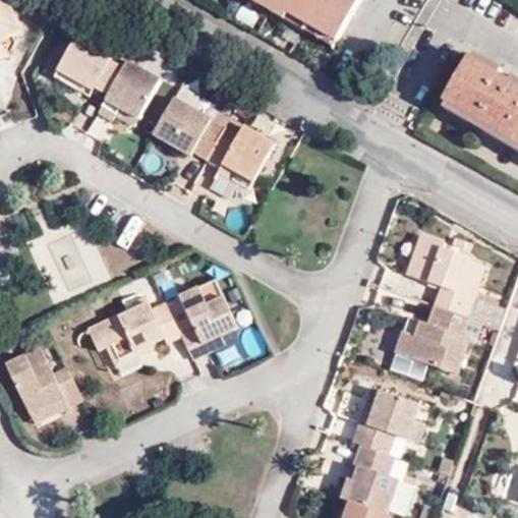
[(0,0),(0,39),(20,29),(6,0),(0,0)]
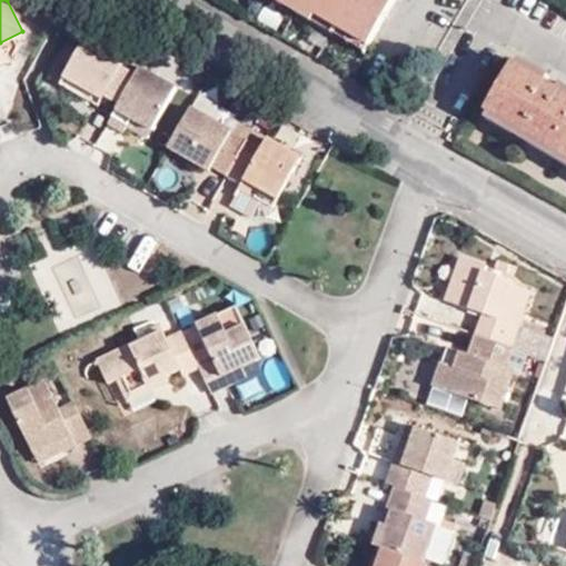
[(274,0),(363,51),(367,43),(293,0),(274,0)]
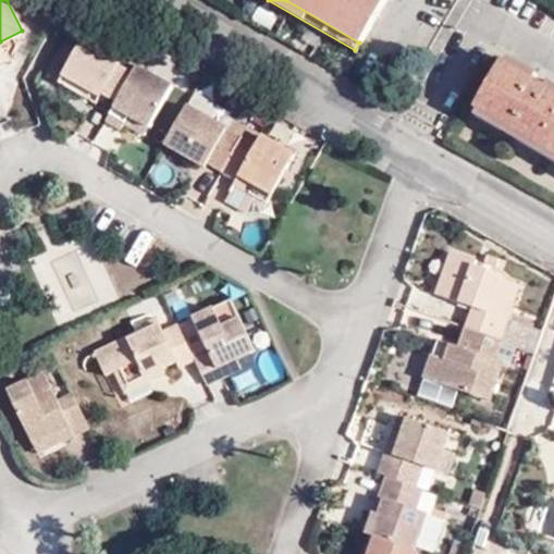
[(286,0),(359,42),(383,0),(286,0)]
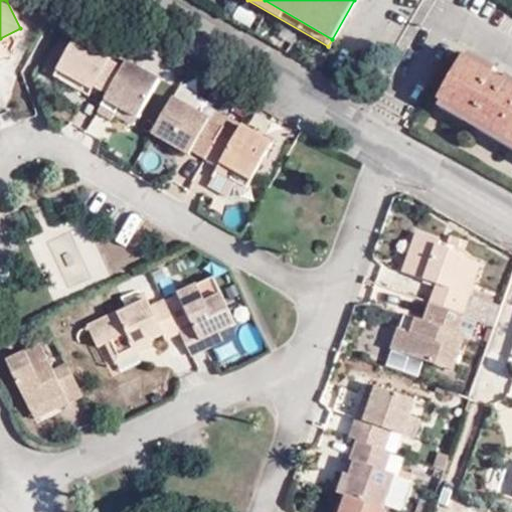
[(105,92),(121,64),(109,57),(113,50),(76,30),(51,73),(87,95),(93,86),(105,92)]
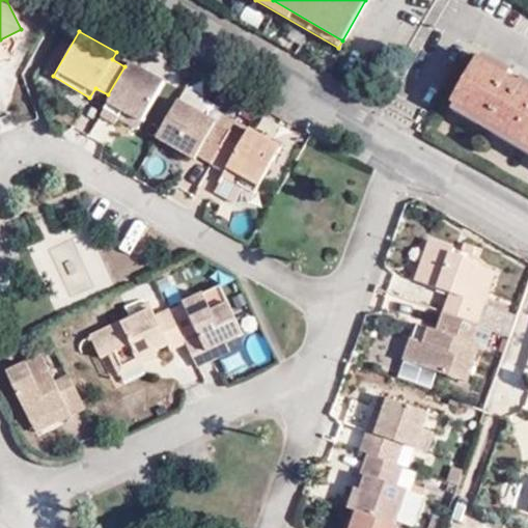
[(527,85),(518,80),(507,74),(476,55),(449,101),(527,146),(527,85)]
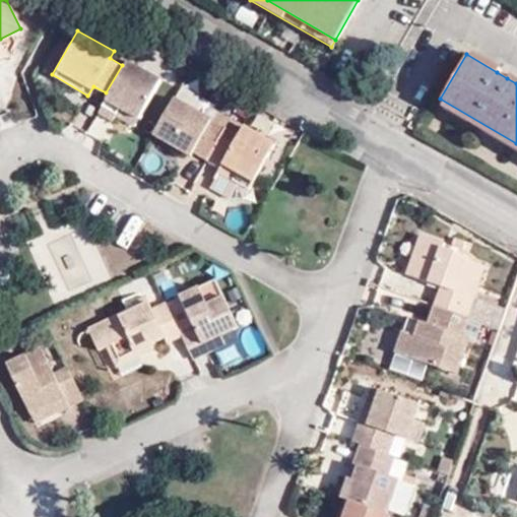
[(106,92),(95,112),(110,119),(114,114),(117,107),(136,118),(159,78),(125,58),(122,65),(106,92)]
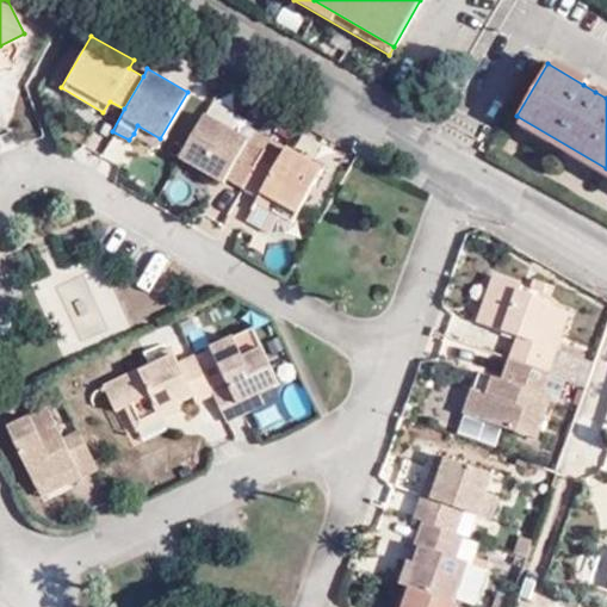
[(587,79),(583,85),(595,92),(599,86),(587,79)]
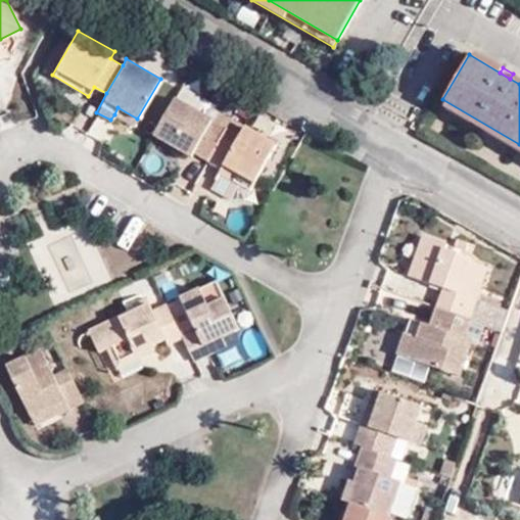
[(241,95),(237,92),(228,107),(233,110),(241,95)]
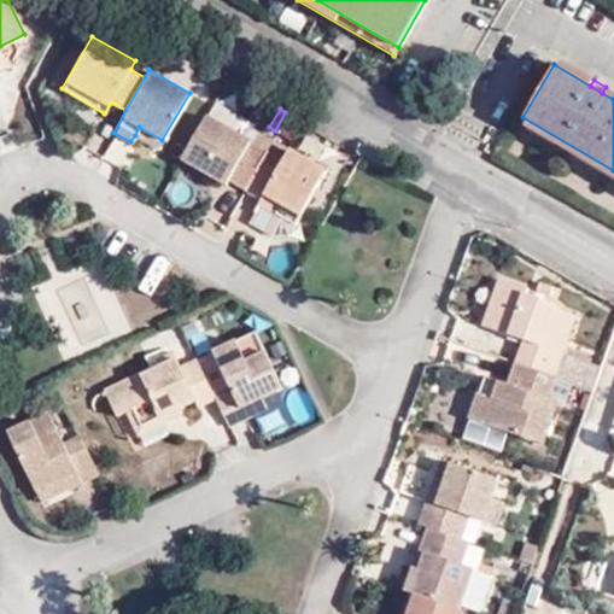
[(284,135),(294,118),(285,112),(275,130),(284,135)]
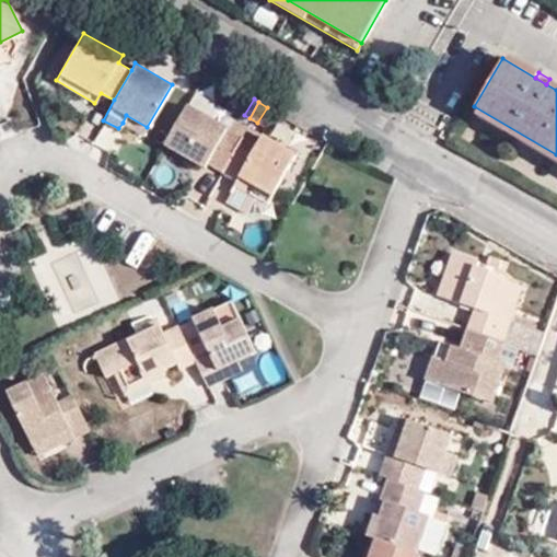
[(241,135),(185,103),(162,142),(204,165),(207,161),(221,170),(241,135)]
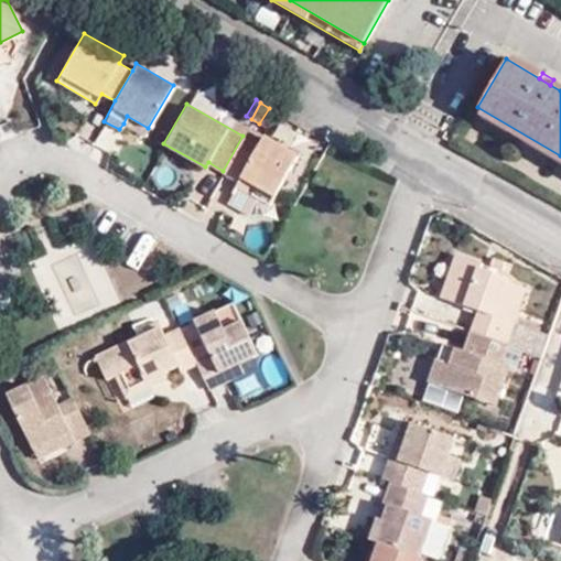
[(144,136),(148,128),(127,116),(123,123),(144,136)]
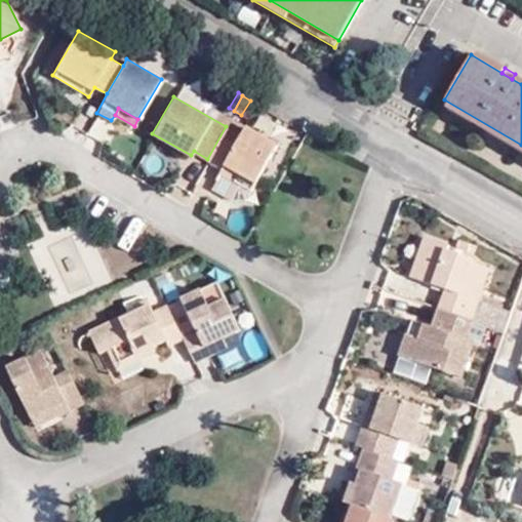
[(226,126),(207,159),(221,167),(218,171),(249,190),(276,144),(244,125),(239,134),(226,126)]
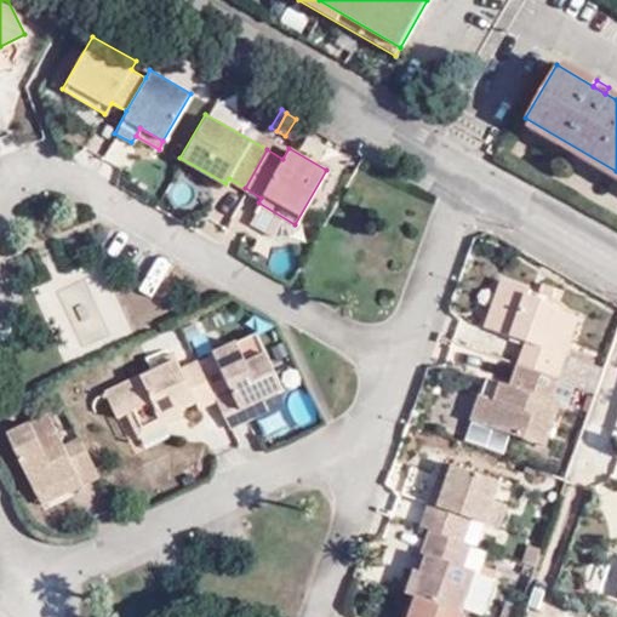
[(352,203),(358,194),(349,188),(343,196),(352,203)]
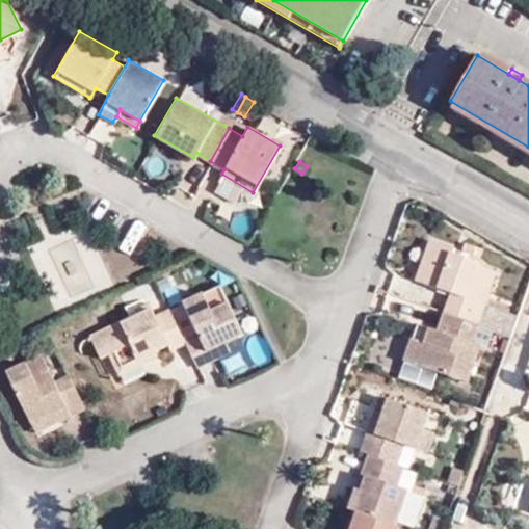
[(25,243),(57,311),(113,284),(81,216),(25,243)]
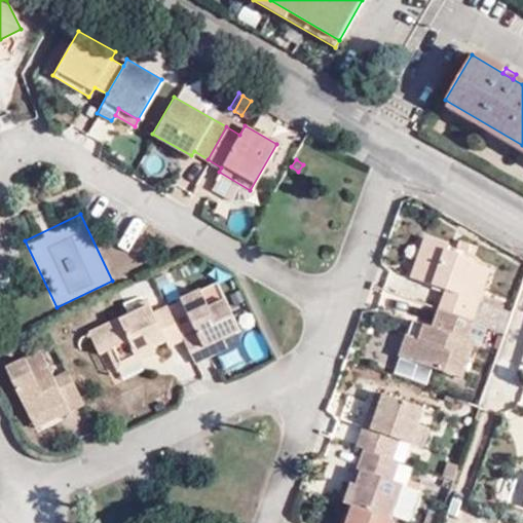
[(444,288),(437,307),(471,320),(490,266),(472,260),(474,257),(446,247),(448,243),(423,234),(414,261),(420,263),(415,277),(444,288)]
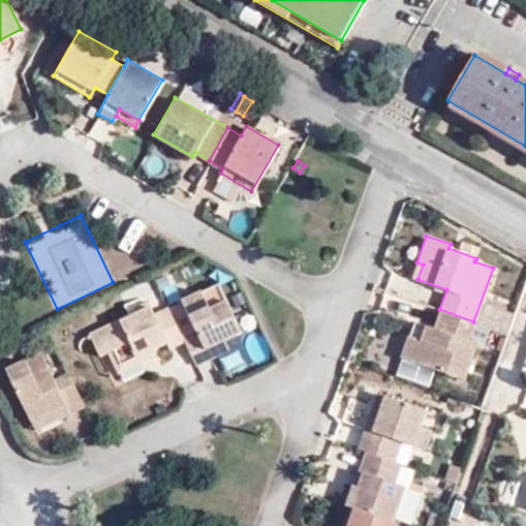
[(411,277),(418,279),(423,265),(416,263),(411,277)]
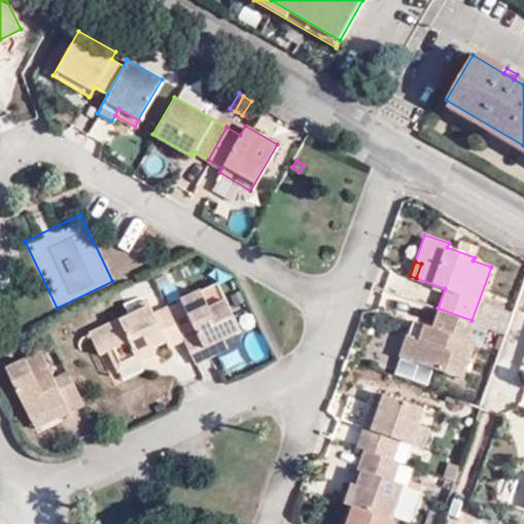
[(216,280),(167,305),(182,339),(195,363),(208,357),(204,348),(223,339),(241,330),(216,280)]
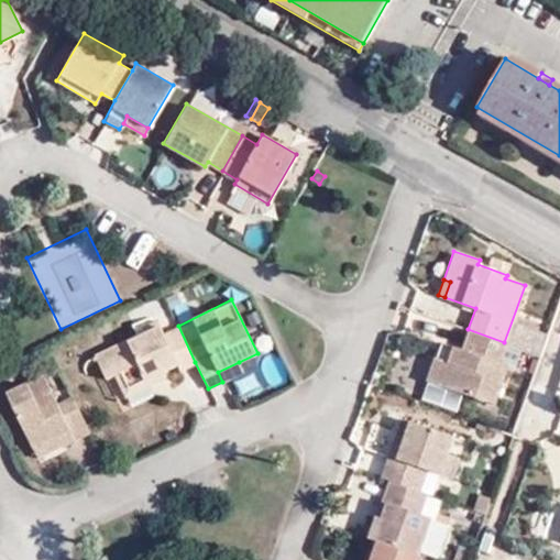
[(143,332),(158,325),(155,317),(140,325),(143,332)]
